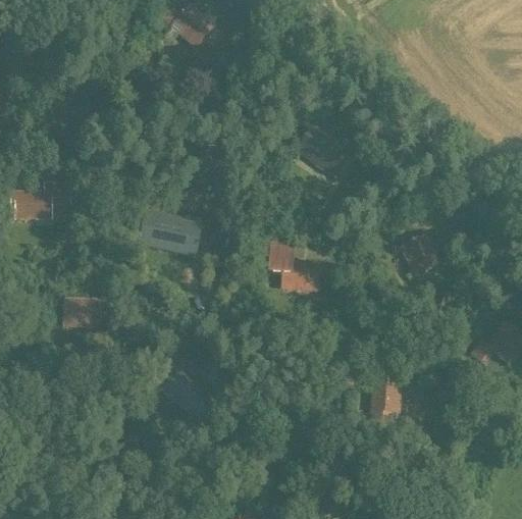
[(190,5),(170,27),(194,48),(213,26),(190,5)]
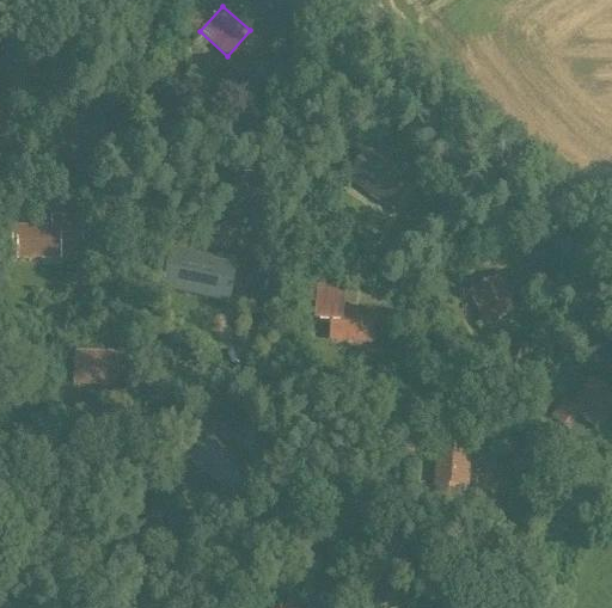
[(409,182),(392,172),(395,169),(367,152),(352,178),(396,206),(412,180),(411,179),(409,182)]
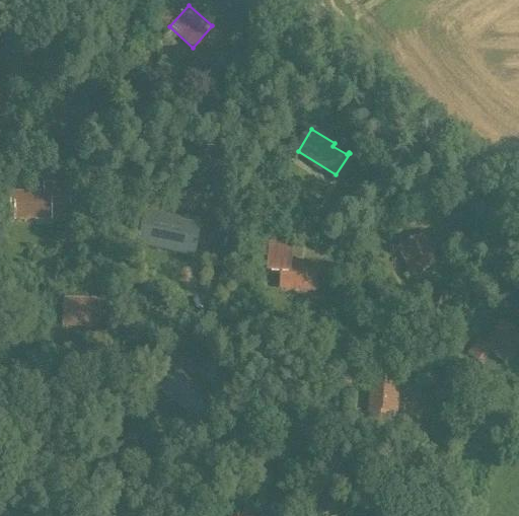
[(212,178),(209,191),(223,195),(226,182),(212,178)]
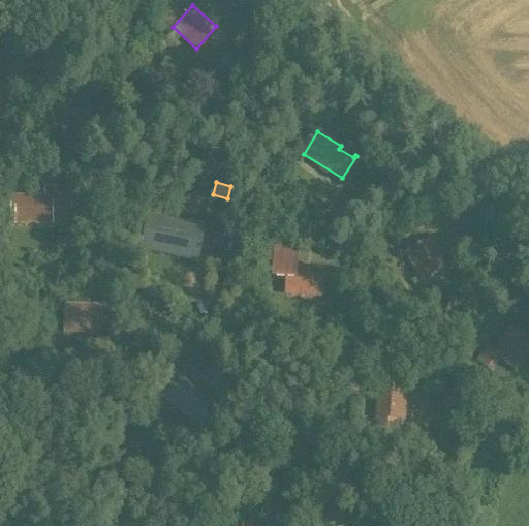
[(50,194),(13,194),(14,223),(51,222),(50,194)]
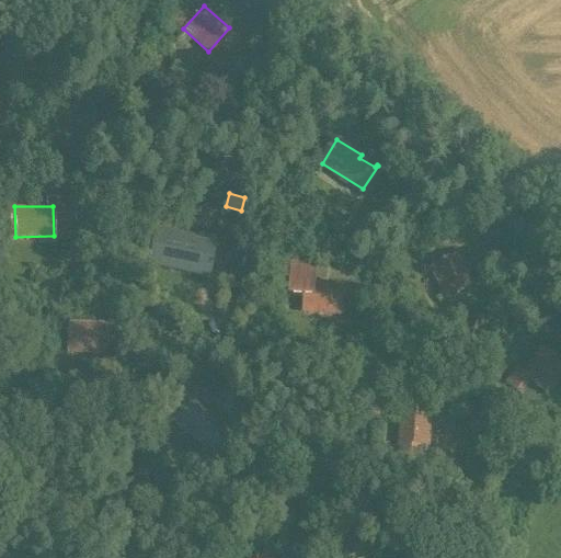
[(151,261),(190,269),(192,260),(210,264),(217,236),(197,230),(195,236),(159,228),(151,261)]
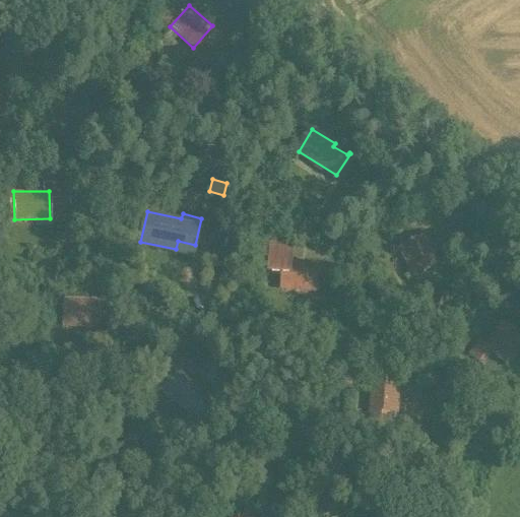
[(440,265),(424,235),(398,248),(413,277),(440,265)]
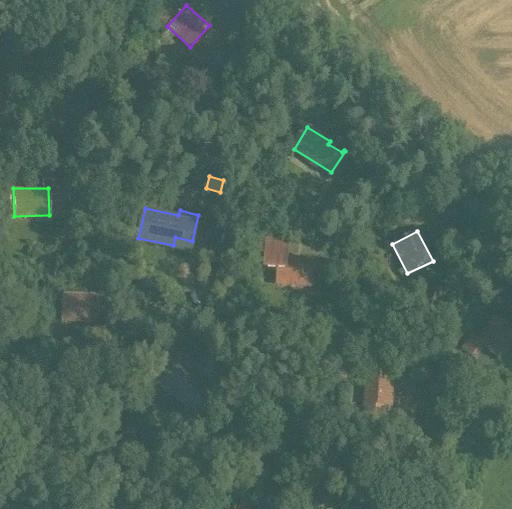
[(264,268),(277,269),(276,284),(312,286),(314,259),(288,257),(289,238),(266,236),(264,268)]
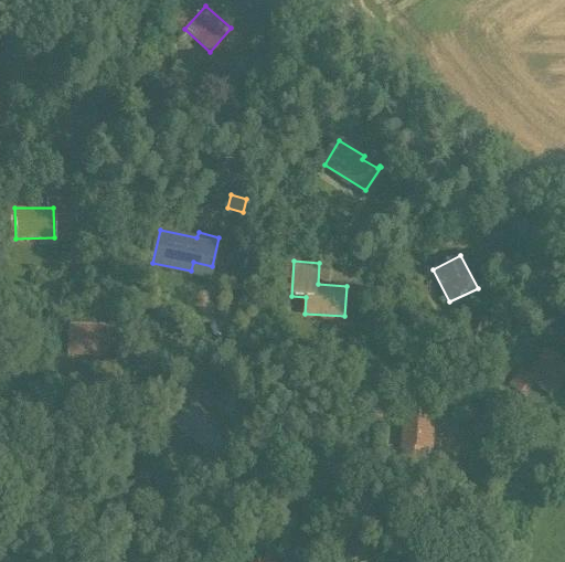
[(94,346),(106,346),(106,343),(119,343),(120,321),(106,320),(106,326),(67,325),(67,353),(94,354),(94,346)]
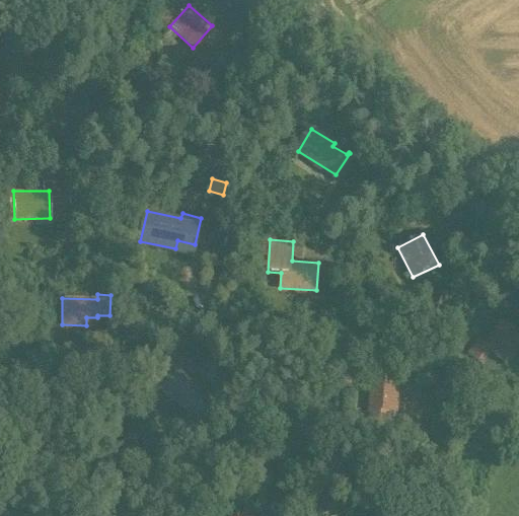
[(518,332),(501,320),(488,340),(478,335),(467,353),(484,363),(491,352),(507,364),(518,345),(518,332)]
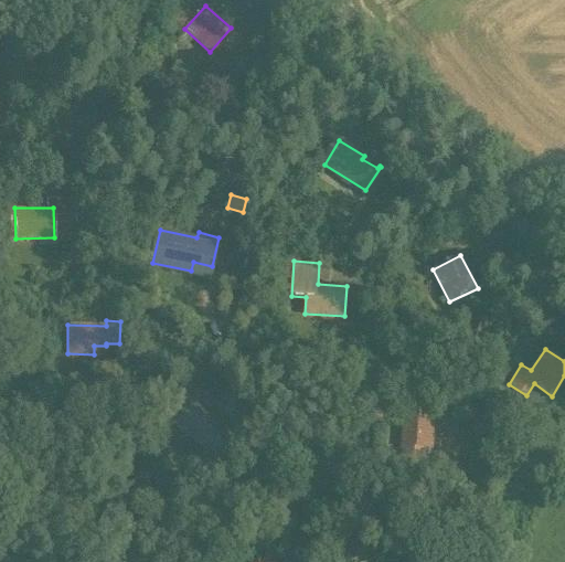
[(183,433),(213,457),(232,436),(203,410),(183,433)]
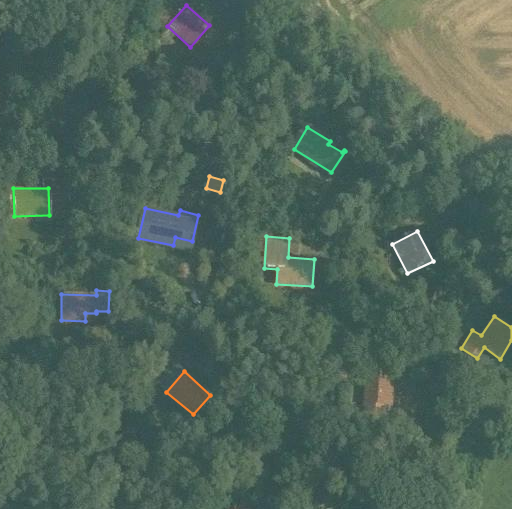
[(364,403),(392,405),(394,374),(366,371),(364,403)]
